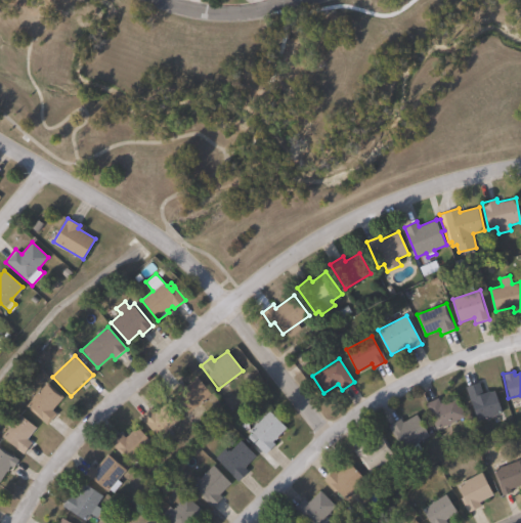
[(199,377),(211,394),(186,411),(171,389),(181,383),(184,387),(199,377)]
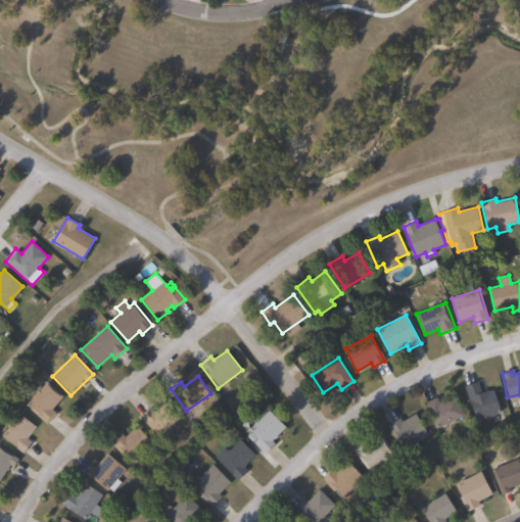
[(53,414),(44,424),(25,405),(47,381),(60,394),(48,409),(53,414)]
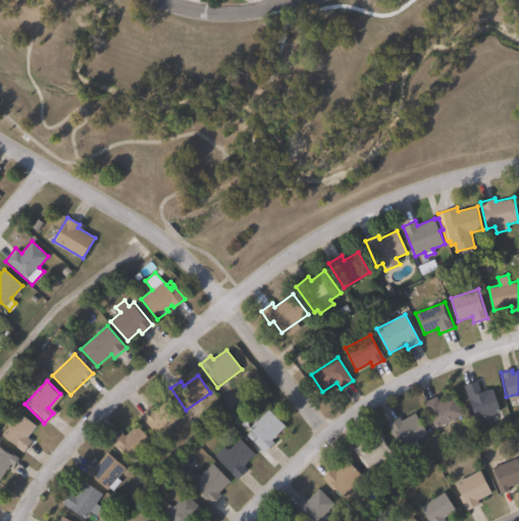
[(477,380),(481,392),(489,389),(489,391),(494,389),(500,411),(473,418),(463,384),(477,380)]
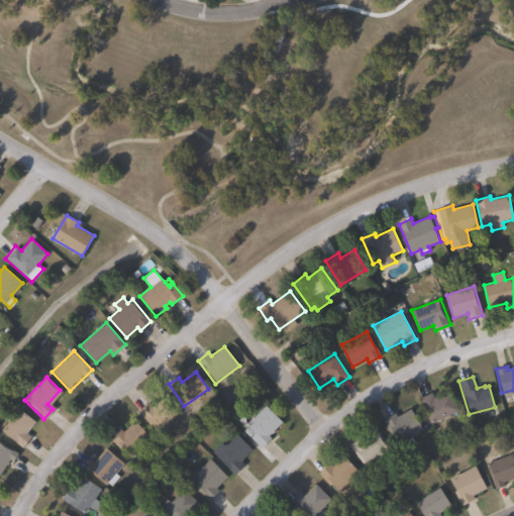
[(450,392),(458,412),(430,424),(419,399),(432,393),(435,399),(450,392)]
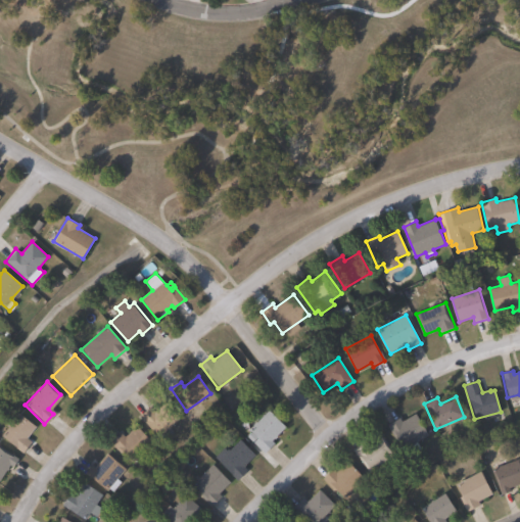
[(164,400),(180,418),(157,437),(139,416),(150,407),(153,411),(164,400)]
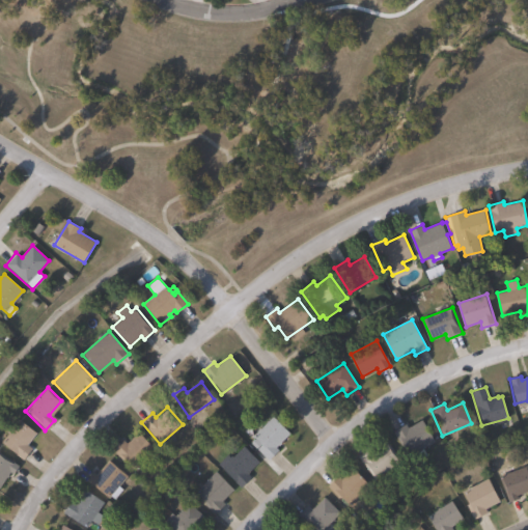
[(280,451),(269,461),(250,441),(254,438),(253,437),(274,416),(290,434),(276,447),(280,451)]
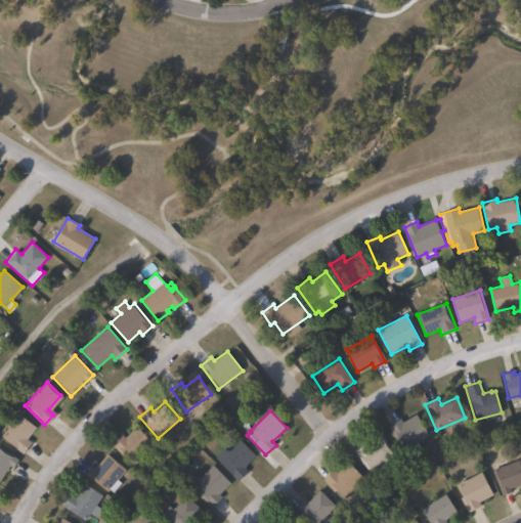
[(32,442),(23,454),(1,437),(18,413),(36,428),(28,439),(32,442)]
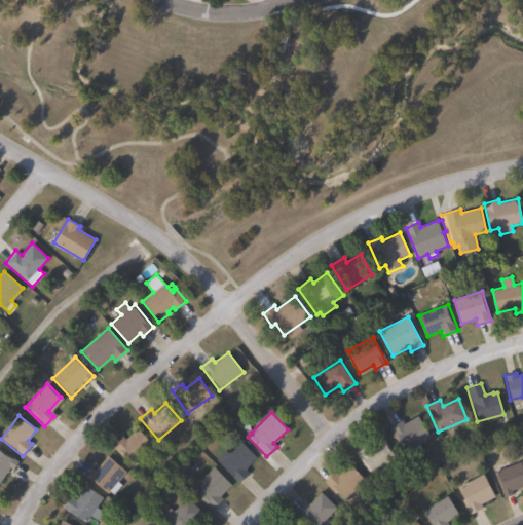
[(418,416),(431,438),(405,452),(390,427),(403,420),(405,423),(418,416)]
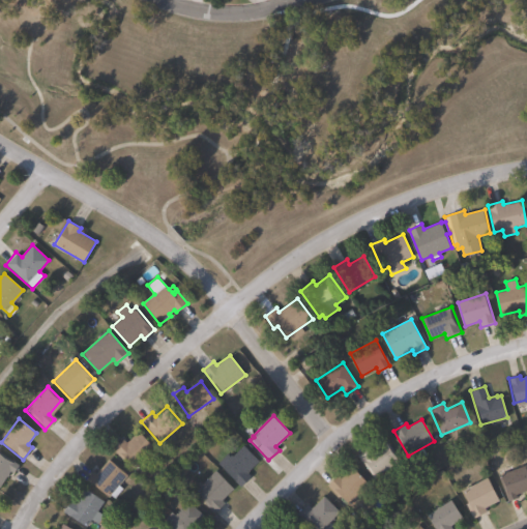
[(138,432),(154,449),(134,468),(125,459),(123,461),(113,448),(124,438),(127,442),(138,432)]
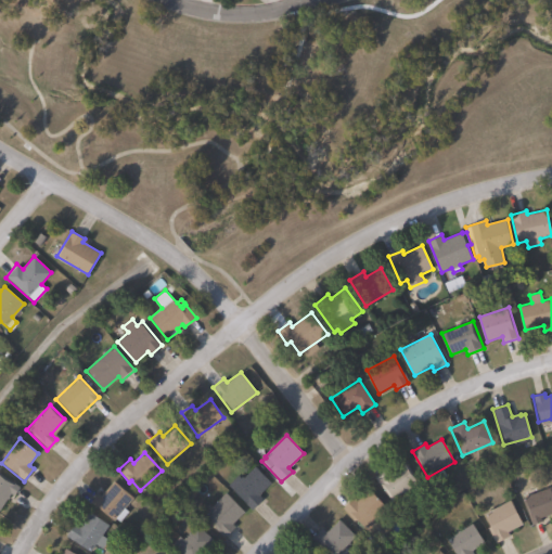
[(406,463),(419,482),(392,502),(374,476),(387,467),(390,473),(406,463)]
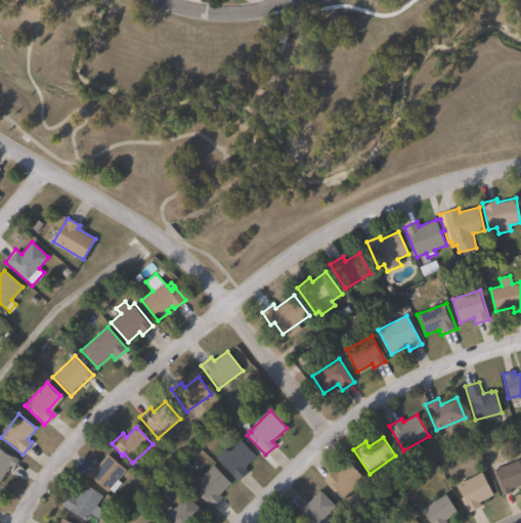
[(241,440),(257,458),(244,469),(248,473),(239,482),(216,456),(224,448),(227,451),(228,449),(229,450),(241,440)]
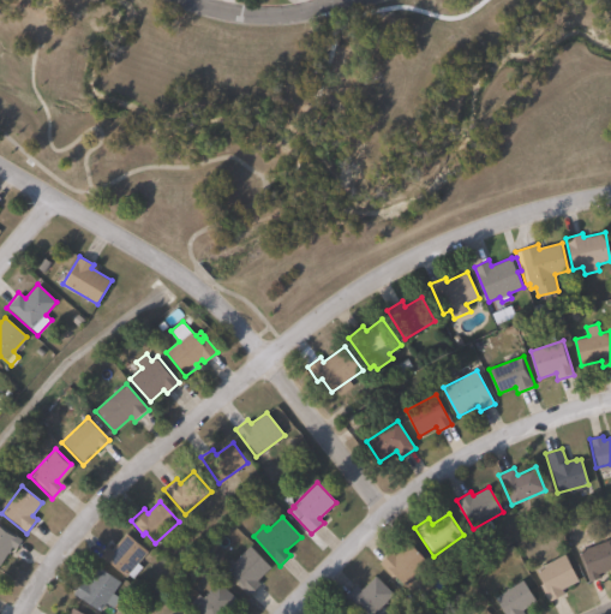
[(0,524),(23,541),(17,549),(13,546),(0,564),(0,524)]
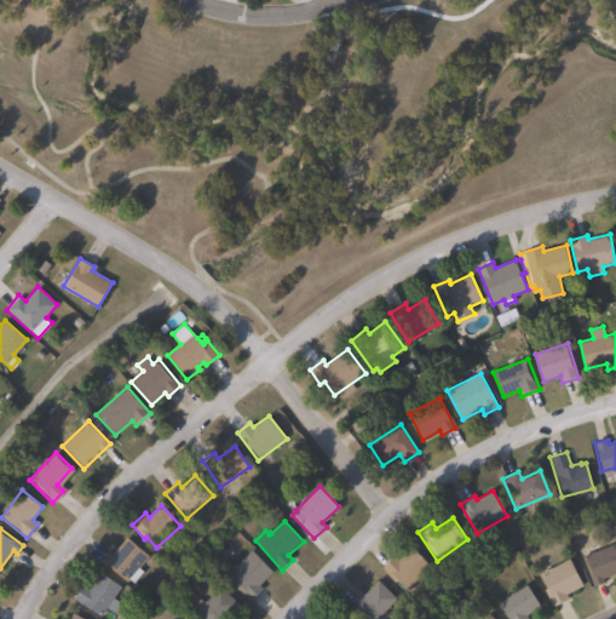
[(128,538),(147,555),(137,566),(142,571),(132,580),(128,577),(124,582),(102,560),(109,551),(113,554),(128,538)]
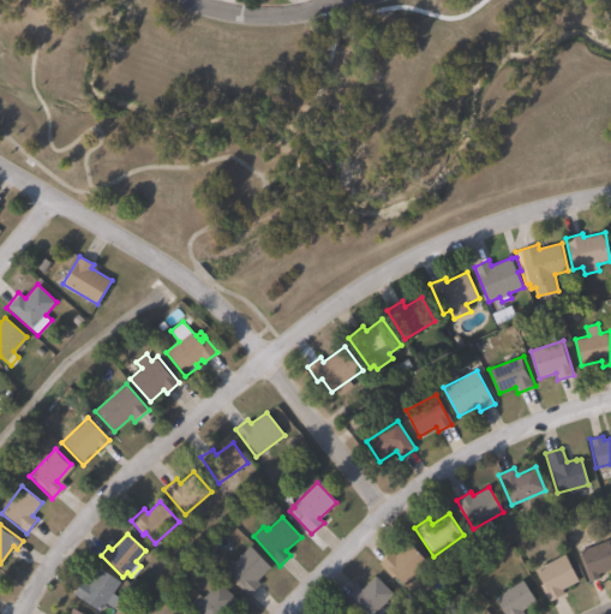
[(600,578),(591,582),(577,546),(607,535),(610,544),(610,570),(599,574),(600,578)]
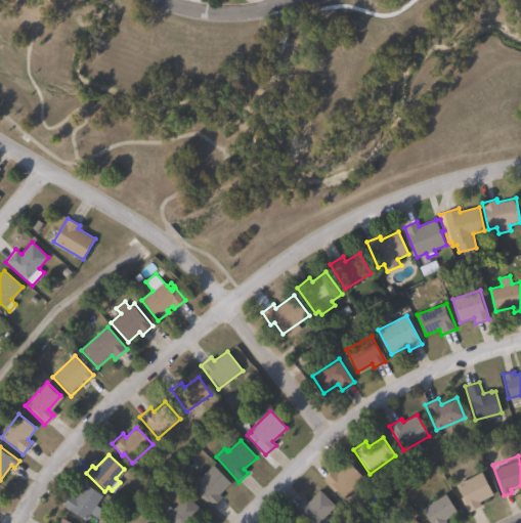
[(348,463),(364,481),(342,502),(323,480),(335,470),(337,473),(348,463)]
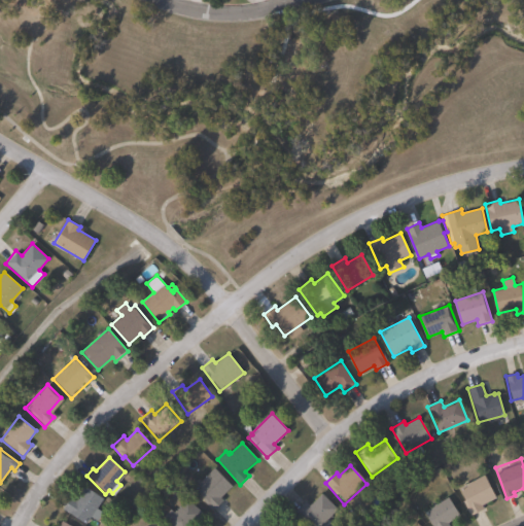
[(224,500),(213,511),(203,498),(204,497),(195,487),(215,467),(232,486),(220,496),(224,500)]
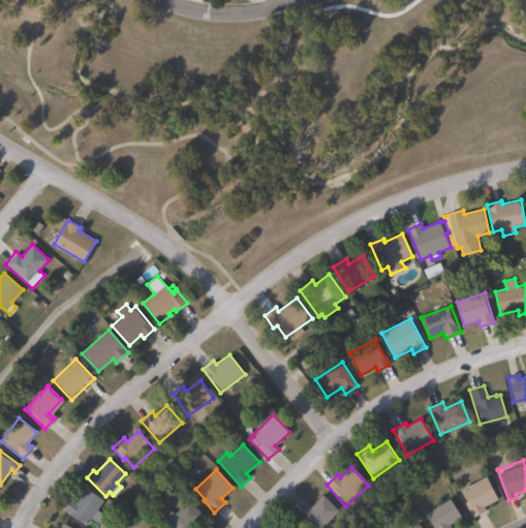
[(487,511),(472,519),(464,503),(467,501),(461,490),(487,476),(498,499),(484,505),(487,511)]
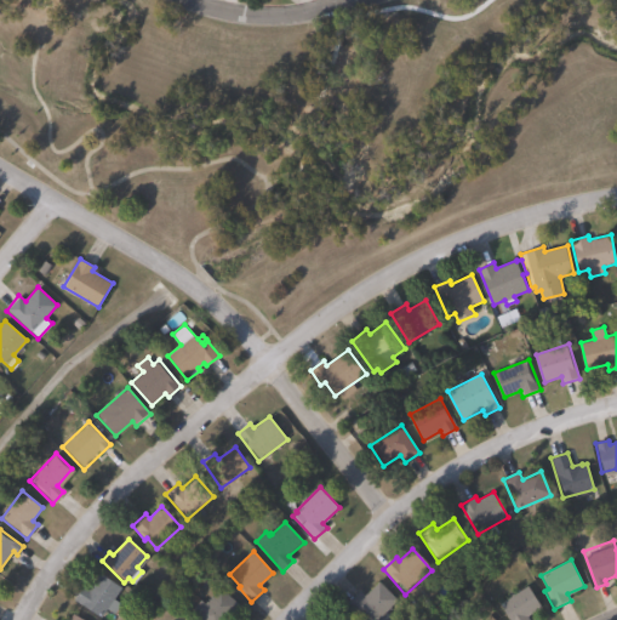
[(120,589),(114,598),(120,603),(113,614),(107,609),(100,619),(73,598),(84,585),(89,589),(100,574),(120,589)]
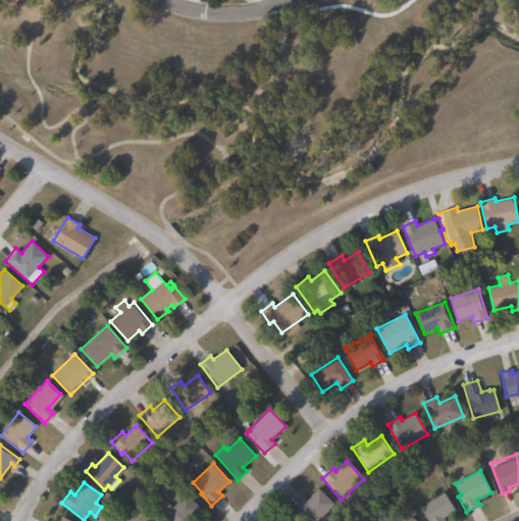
[(320,488),(334,505),(317,520),(305,520),(293,507),(303,497),(307,501),(320,488)]
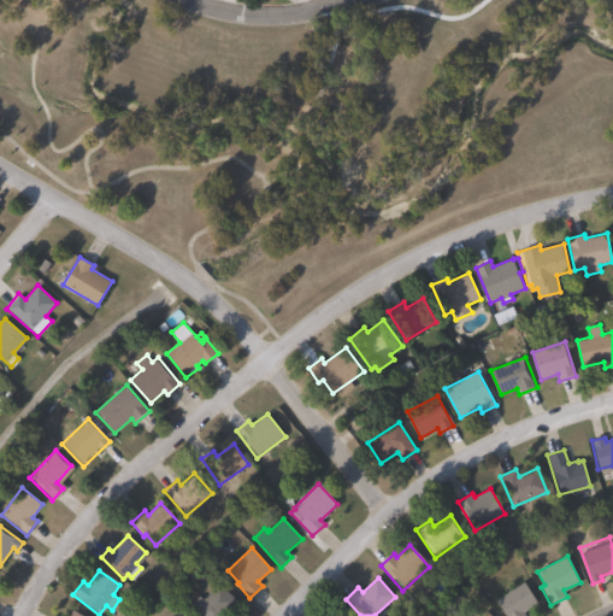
[(526,615),(506,615),(496,599),(524,582),(538,604),(524,612),(526,615)]
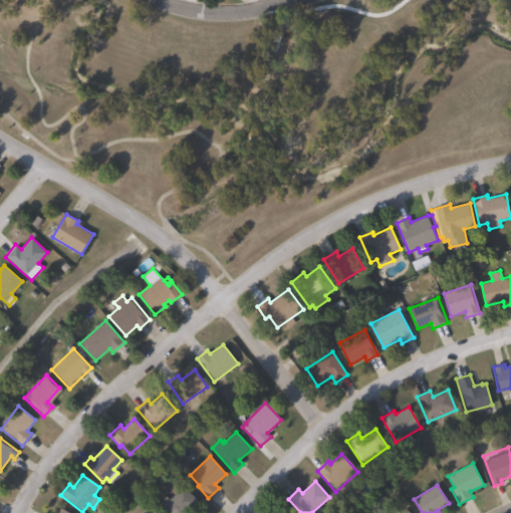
[(167,512),(162,508),(183,486),(199,502),(188,512),(167,512)]
